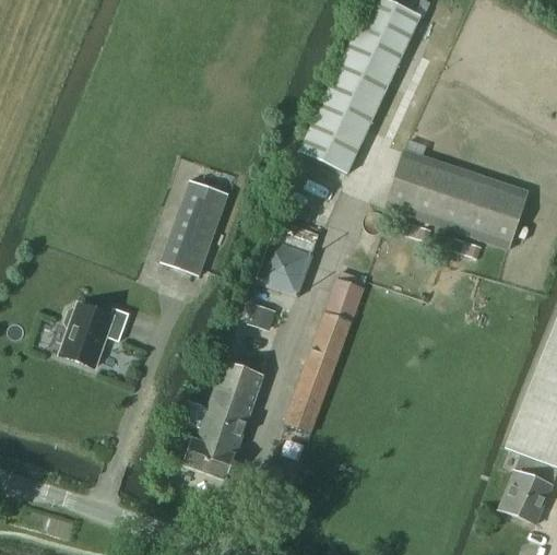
[(369,0),(299,151),(347,173),(427,0),(395,0),(394,2),(389,0),(369,0)]
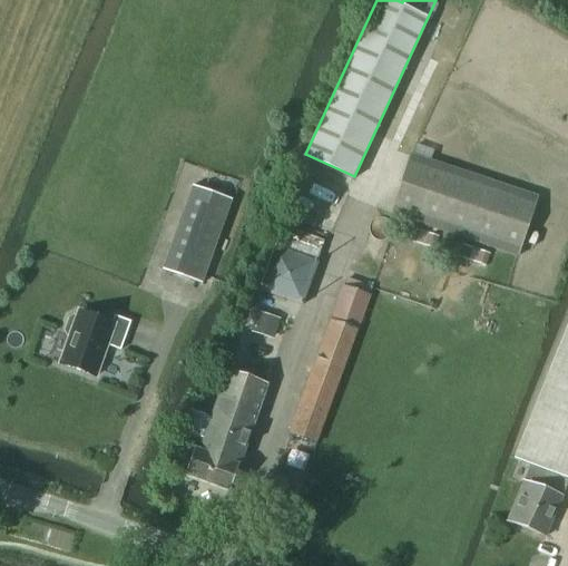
[(393,211),(519,253),(539,194),(412,152),(393,211)]
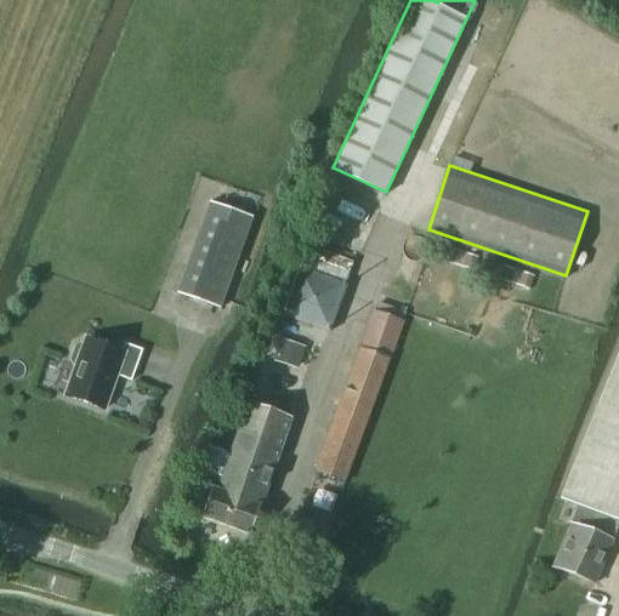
[(255,215),(213,199),(180,291),(221,306),(255,215)]
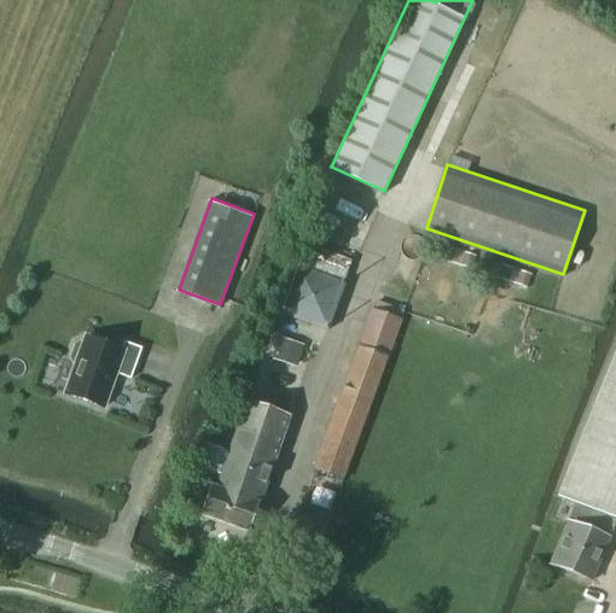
[(300,266),(284,310),(329,326),(346,281),(300,266)]
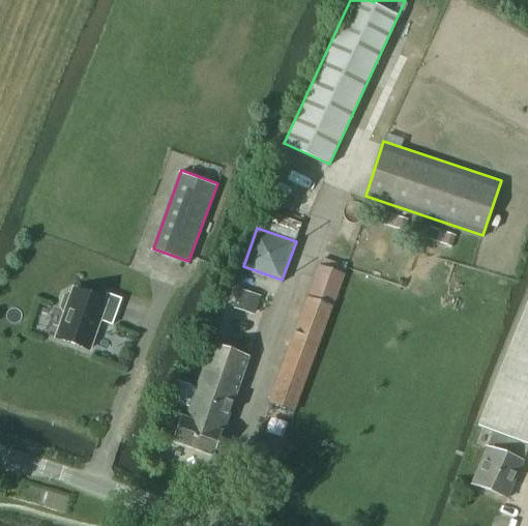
[(345,273),(343,272),(322,265),(320,264),(270,400),(295,409),(345,273)]
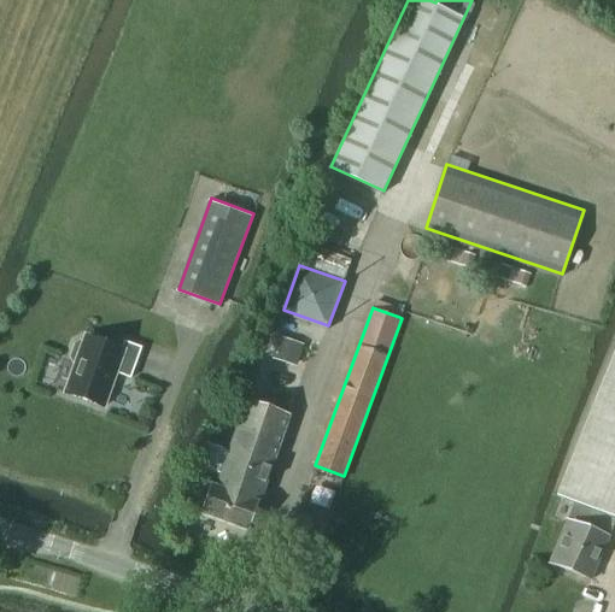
[(123,347),(88,334),(86,340),(82,339),(77,341),(72,354),(75,359),(78,360),(68,390),(105,404),(118,366),(134,371),(142,345),(127,339),(123,347)]
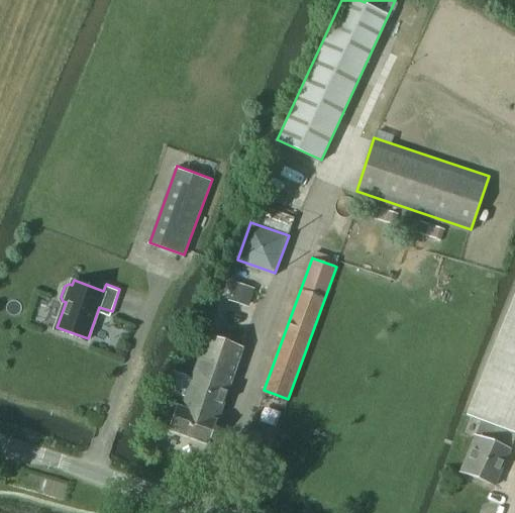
[(235,280),(230,295),(251,301),(256,287),(235,280)]
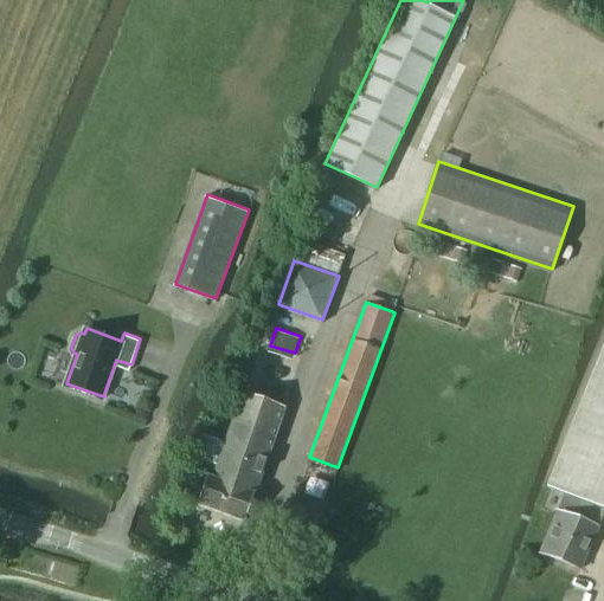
[(603,354),(551,485),(565,491),(541,550),(583,567),(603,514),(603,354)]
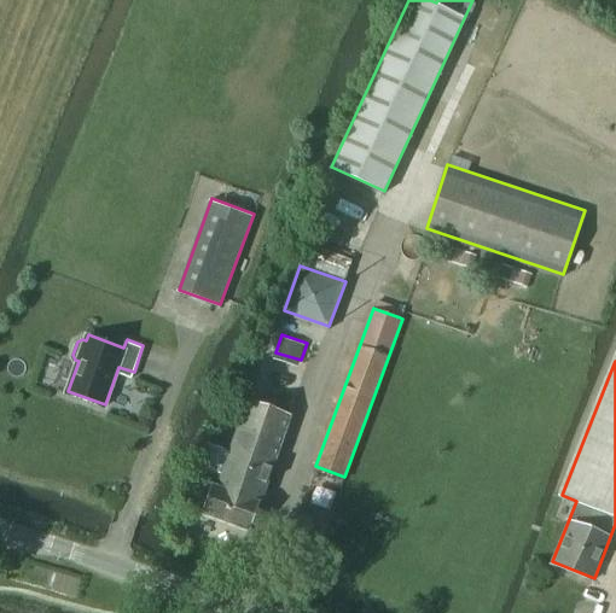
[(203,465),(204,465),(224,472),(219,485),(213,484),(203,512),(251,529),(261,502),(268,483),(279,451),(291,414),(248,400),(234,438),(231,449),(210,442),(203,465)]
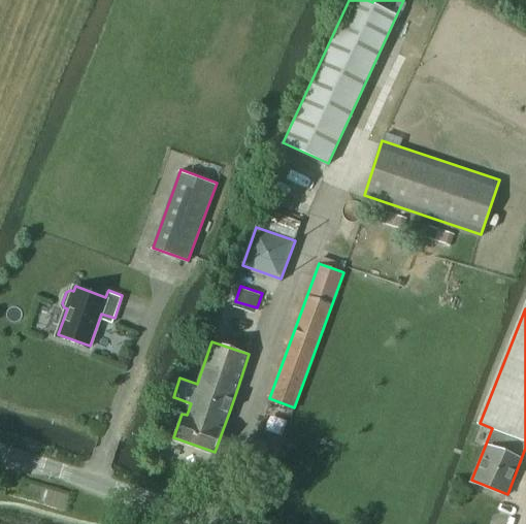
All buildings are outlined.
